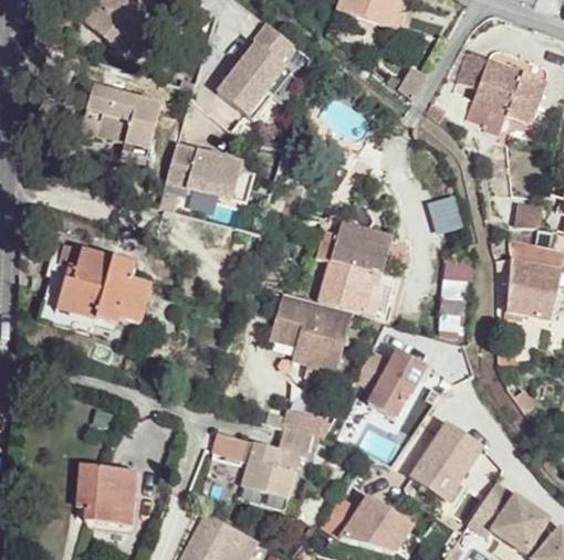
[(107,0),(92,18),(129,49),(138,39),(157,17),(152,11),(162,0),(107,0)]
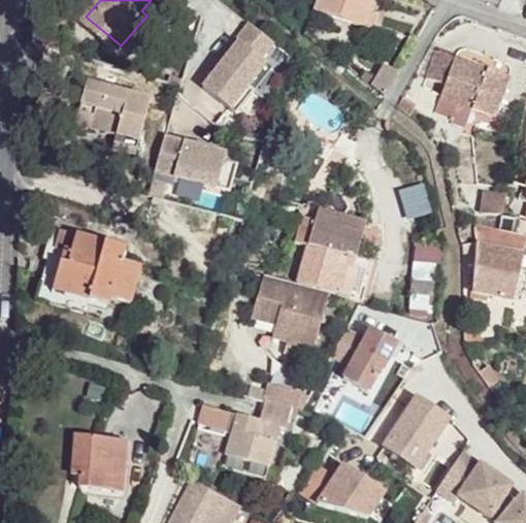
[(313,24),(321,2),(317,0),(311,0),(304,21),(313,24)]
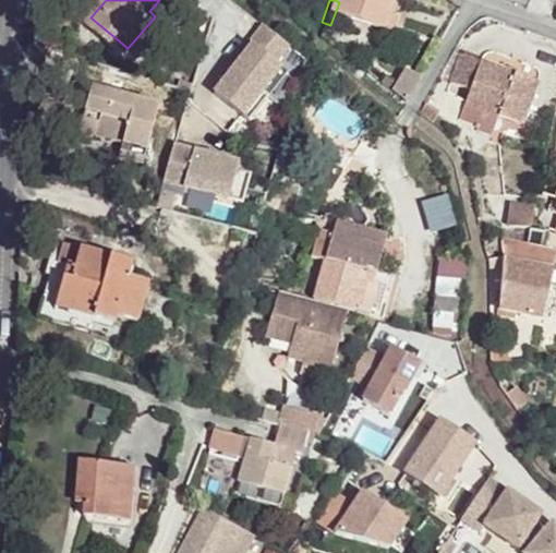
[(388,3),(389,0),(335,0),(339,2),(378,15),(384,2),(388,3)]
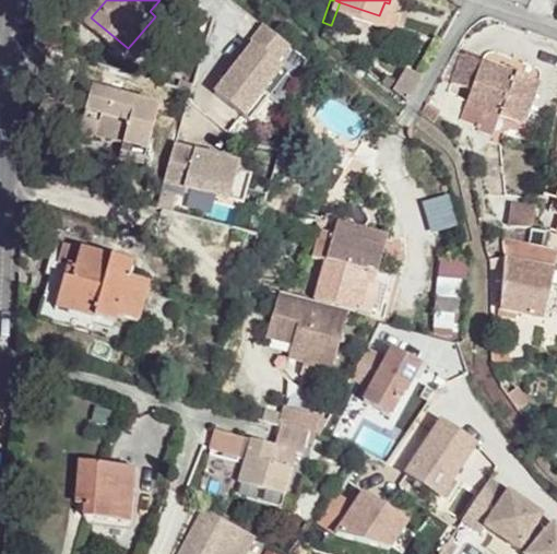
[(162,22),(155,16),(137,38),(143,45),(162,22)]
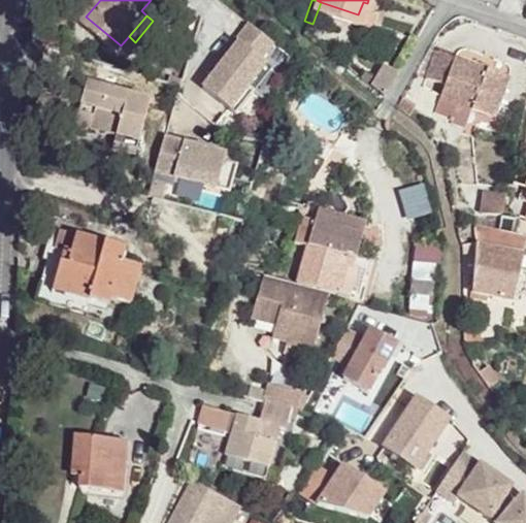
[(274,46),(251,27),(237,42),(235,40),(219,60),(224,65),(204,89),(237,116),(256,93),(251,89),(267,67),(262,62),(274,46)]
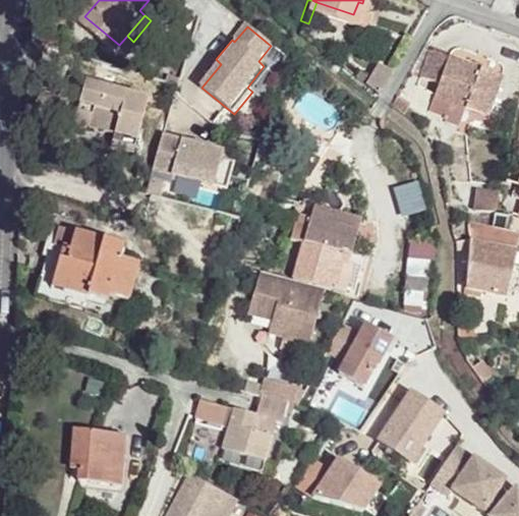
[(449,55),(430,48),(421,75),(440,82),(449,55)]
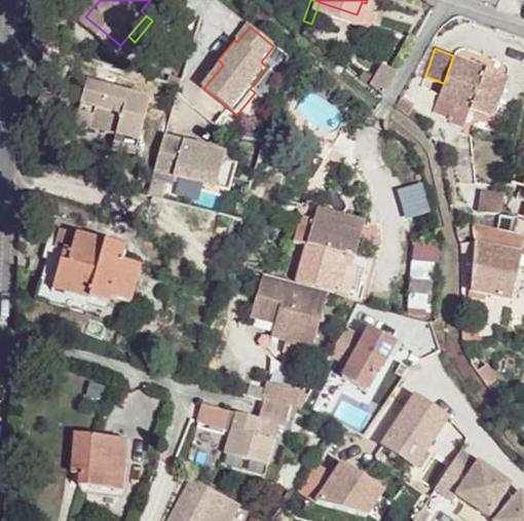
[(509,75),(453,56),(444,83),(438,98),(493,118),(509,75)]
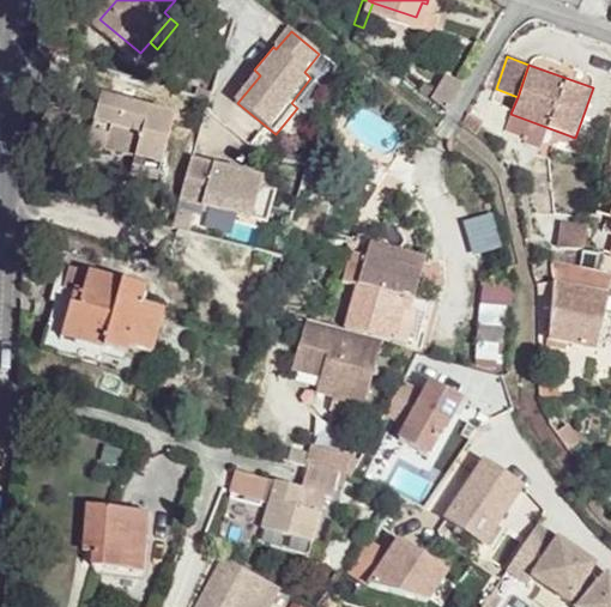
[(180,111),(107,87),(100,113),(150,128),(140,155),(138,165),(162,174),(180,111)]
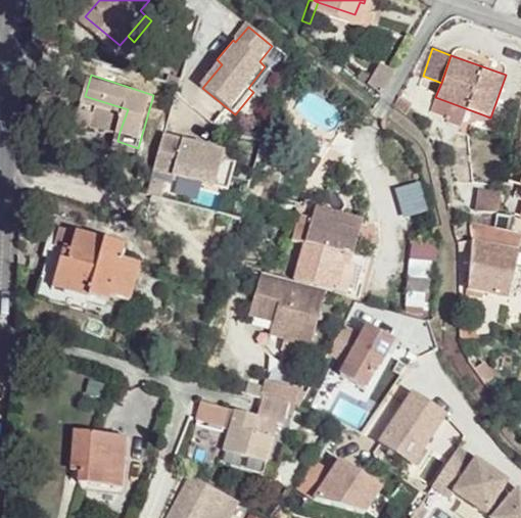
[(384,80),(376,75),(369,85),(377,92),(382,84),(384,80)]
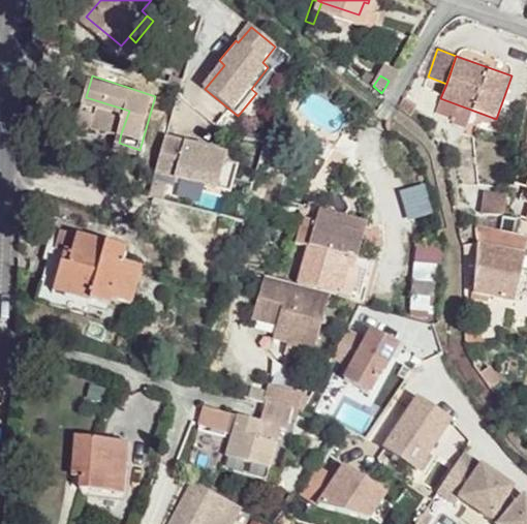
[(129,111),(86,97),(83,106),(98,113),(94,124),(121,133),(129,111)]
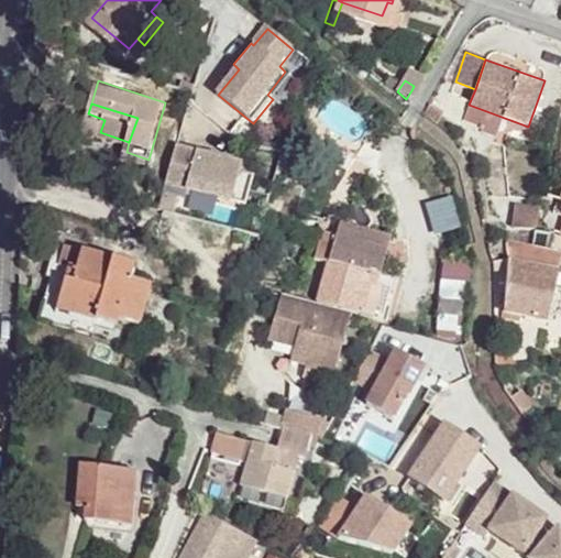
[(105,120),(88,113),(85,127),(100,132),(105,120)]
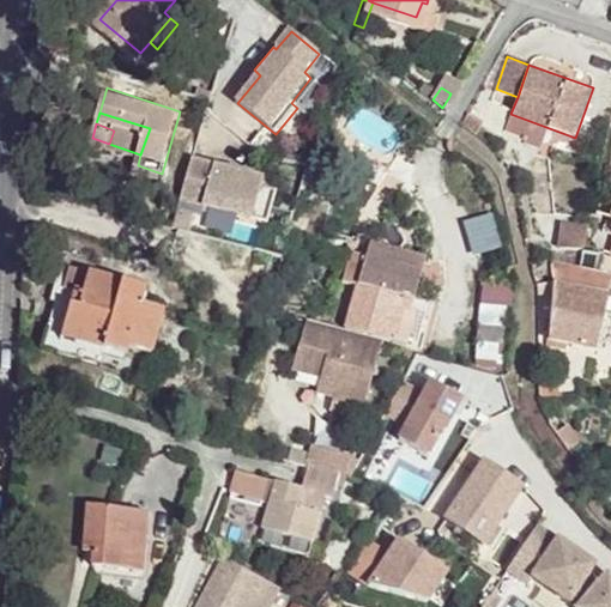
[(255,175),(185,153),(173,192),(181,194),(243,213),(253,183),(255,175)]
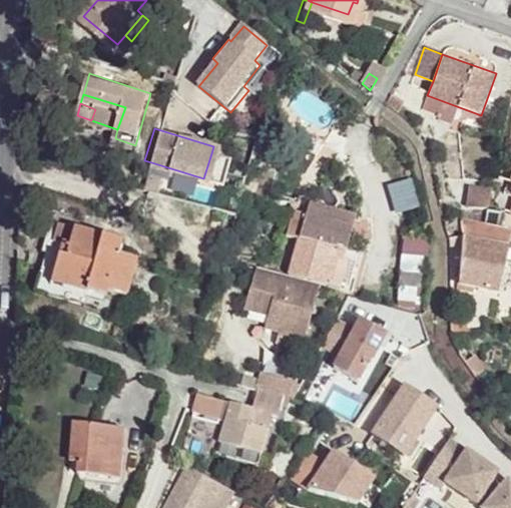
[(222,156),(211,153),(203,178),(215,181),(222,156)]
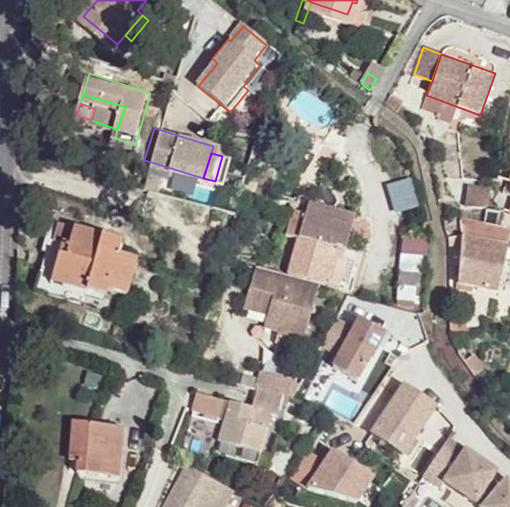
[(151,162),(144,160),(137,184),(144,187),(151,162)]
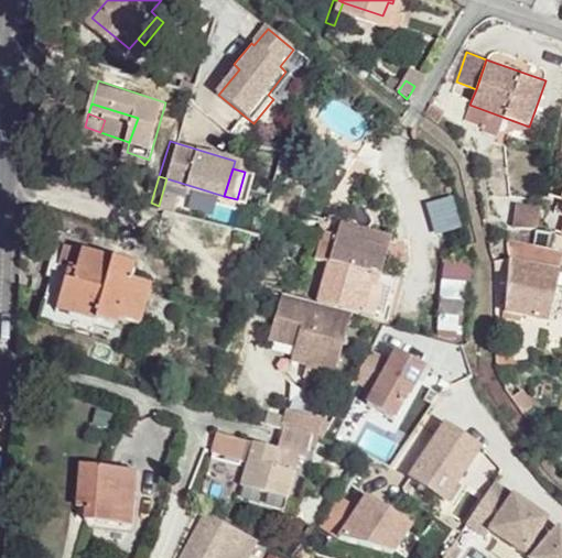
[(515,217),(532,223),(537,201),(515,196),(515,217)]
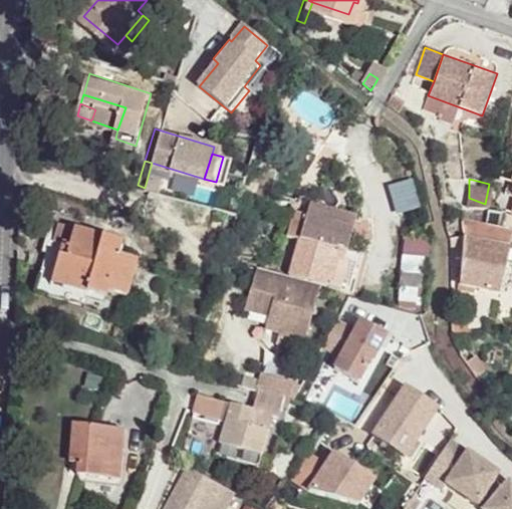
[(481,220),(467,217),(464,232),(485,237),(489,222),(481,220)]
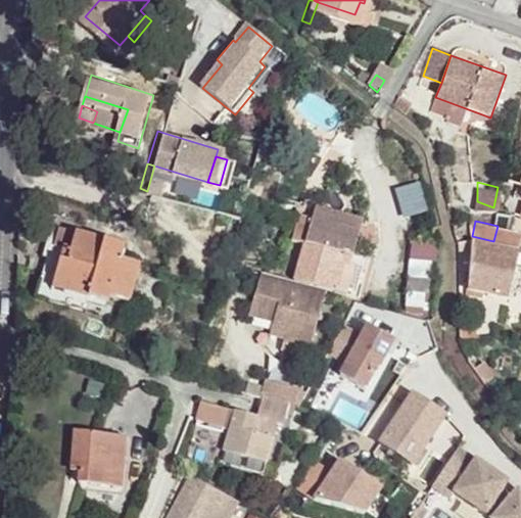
[(356,237),(309,224),(306,234),(302,246),(294,275),(356,293),(363,264),(349,261),(356,237)]
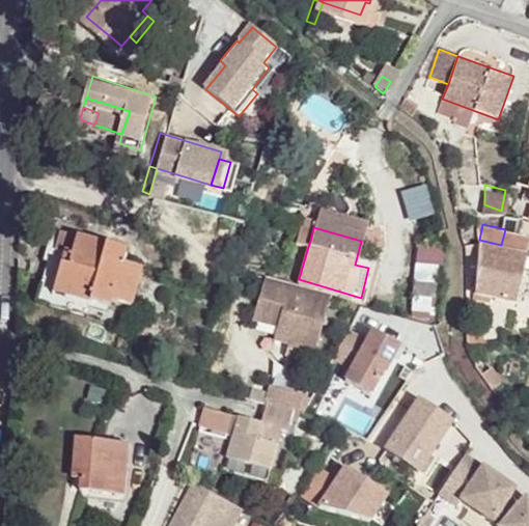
[(123,309),(124,302),(144,307),(155,269),(134,263),(138,251),(88,238),(71,232),(66,252),(76,254),(84,256),(81,267),(73,265),(72,268),(65,293),(123,309)]
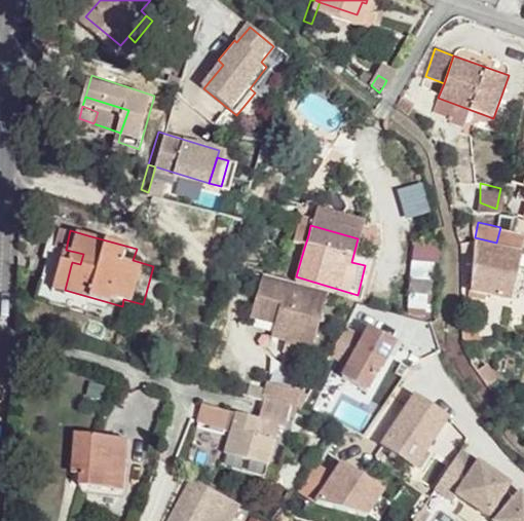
[(496,243),(475,237),(472,286),(510,295),(521,250),(496,243)]
